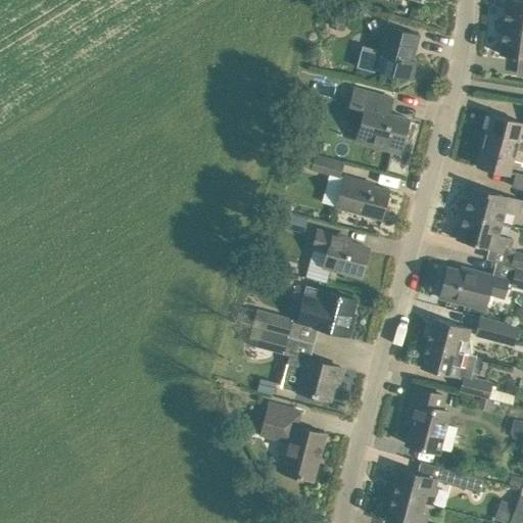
[(522,0),(506,0),(503,27),(522,29),(522,0)]
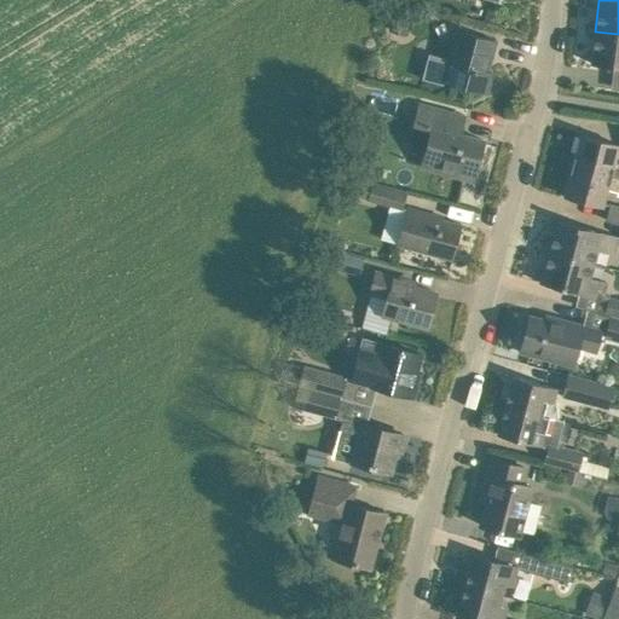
[(456,30),(449,58),(429,53),(422,79),(443,84),(444,82),(486,93),(492,73),(487,71),(496,41),(456,30)]
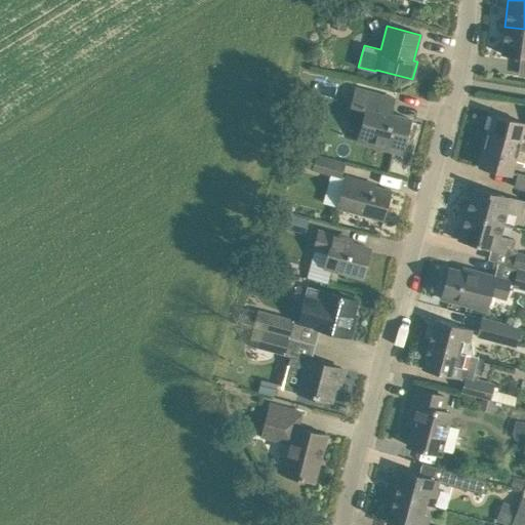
[(524,29),(505,27),(501,53),(524,56),(524,29)]
